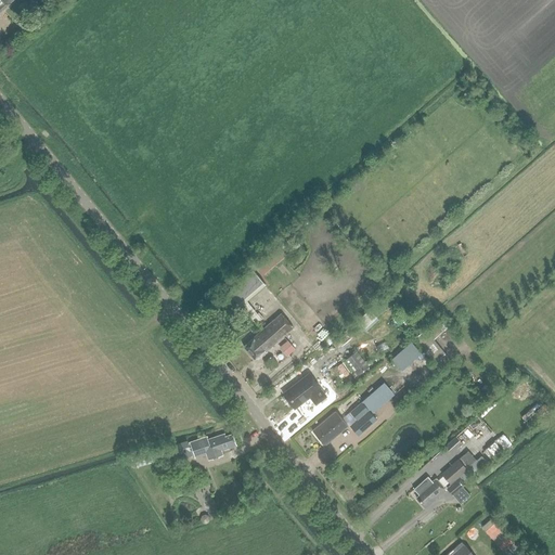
[(0,0),(0,12),(11,3),(8,0),(0,0)]
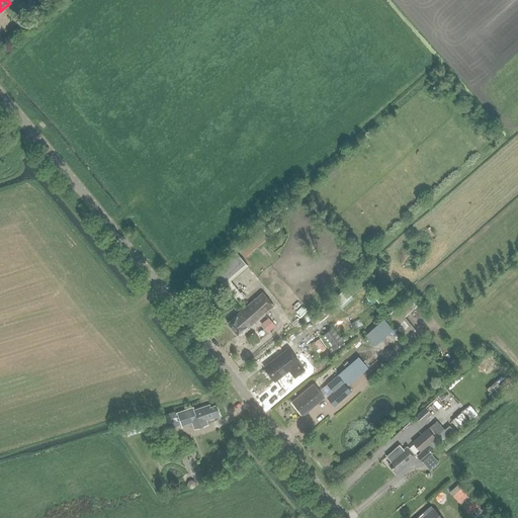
[(327,290),(332,286),(326,279),(314,289),(318,293),(325,287),(327,290)]
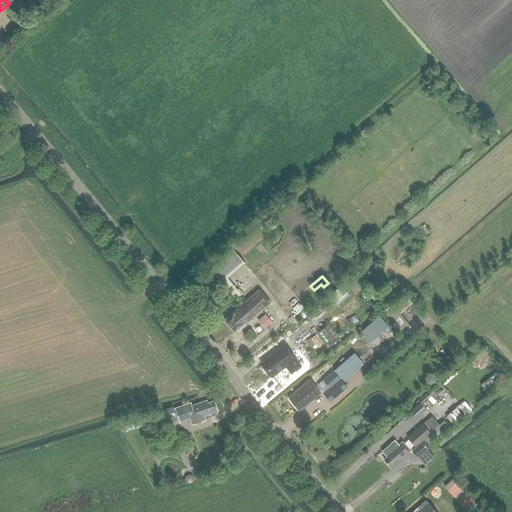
[(374,287),(363,295),(369,302),(371,301),(374,305),(386,295),(383,291),(379,294),(374,287)]
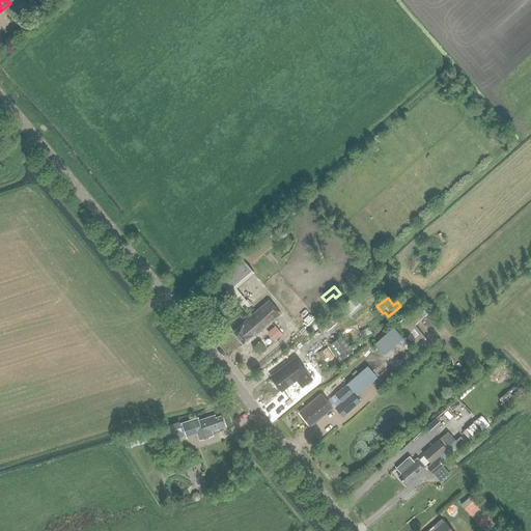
[(280,314),(269,301),(232,332),(243,344),(252,336),(253,337),(280,314)]
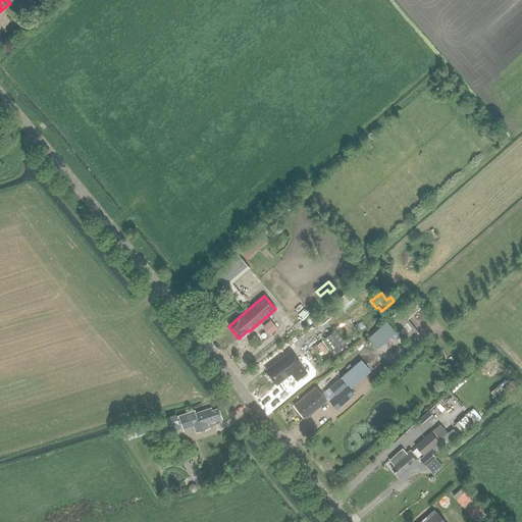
[(421,310),(414,302),(390,322),(409,342),(419,333),(408,321),(421,310)]
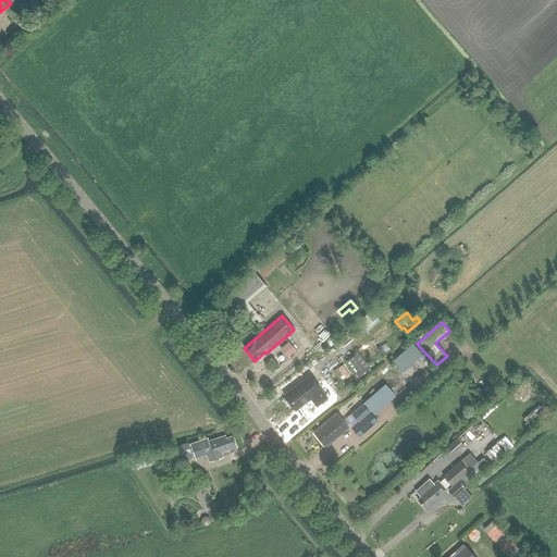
[(335,344),(338,347),(358,329),(354,325),(335,344)]
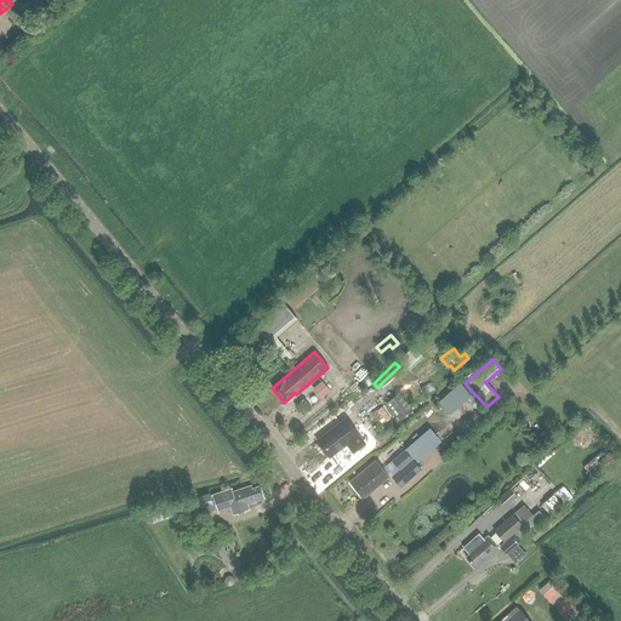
[(331,393),(323,383),(314,389),(323,400),(331,393)]
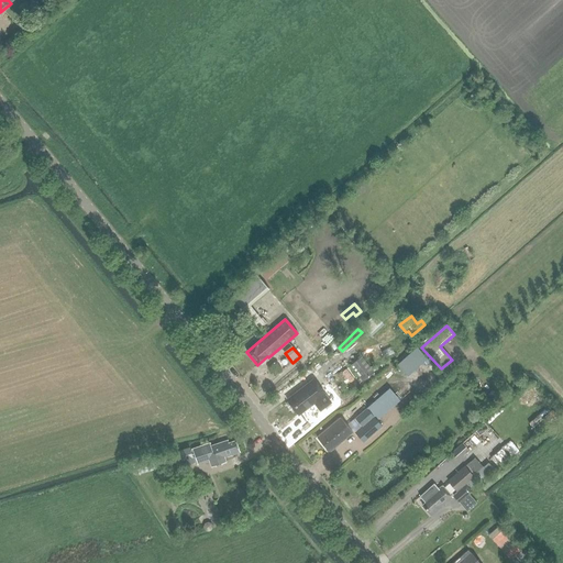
[(363,359),(352,366),(363,383),(374,374),(363,359)]
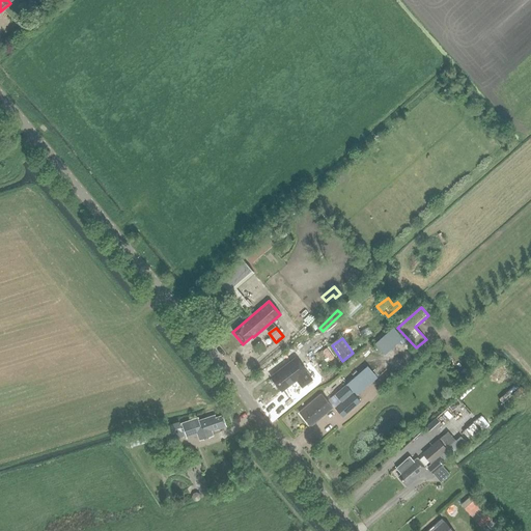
[(312,380),(296,359),(271,378),(281,391),(296,380),(302,388),(312,380)]
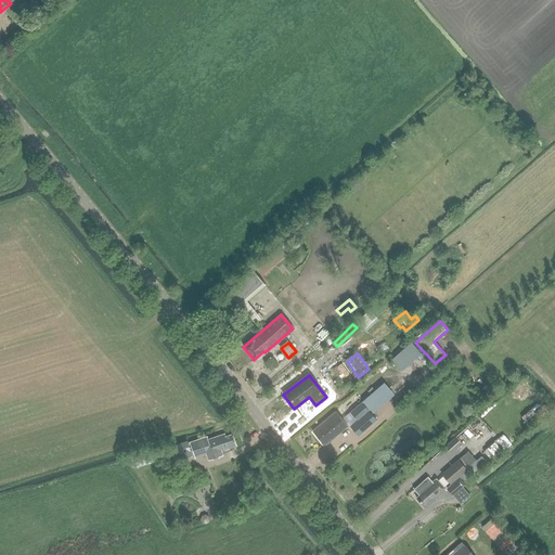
[(372,415),(395,395),(384,383),(361,402),(368,410),(372,415)]
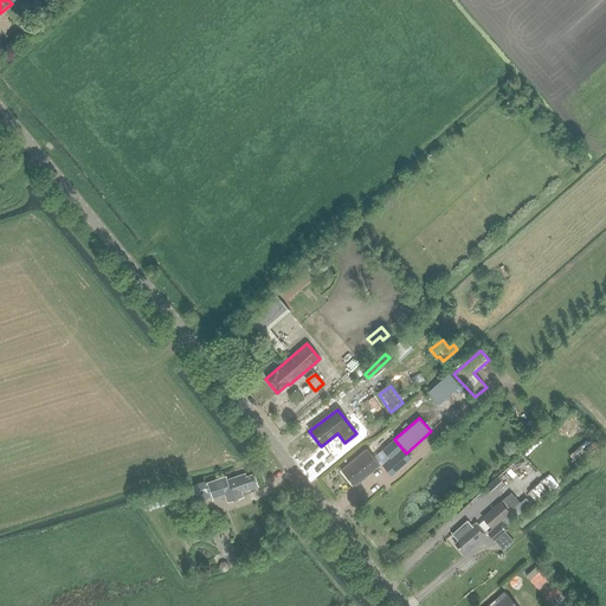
[(389,459),(401,447),(394,439),(393,438),(381,450),(389,459)]
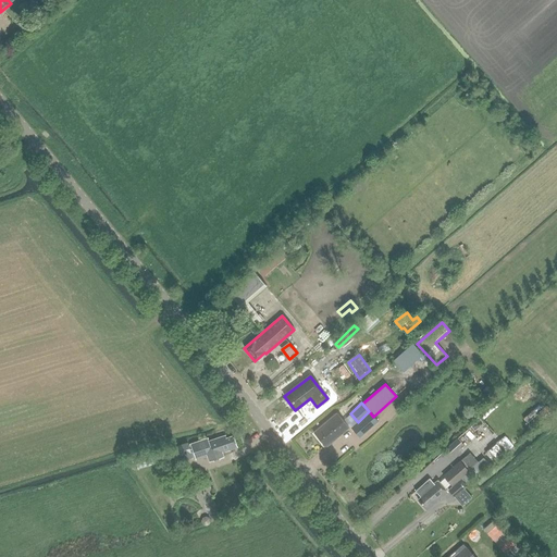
[(539,407),(528,415),(533,424),(554,411),(549,405),(541,410),(539,407)]
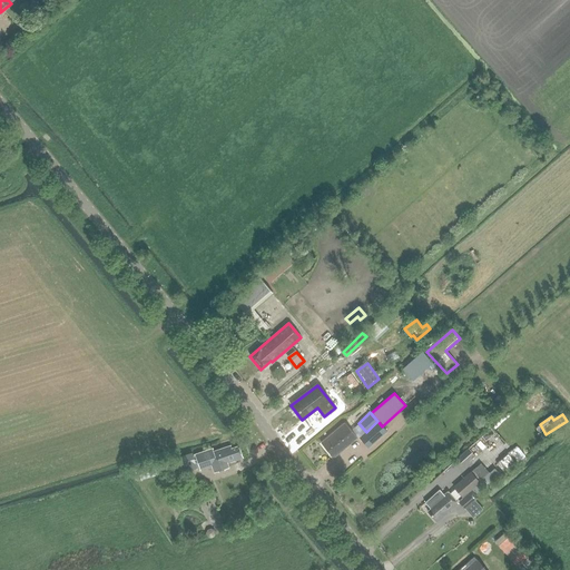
[(377,421),(366,432),(359,438),(369,449),(387,432),(383,428),(382,426),(377,421)]
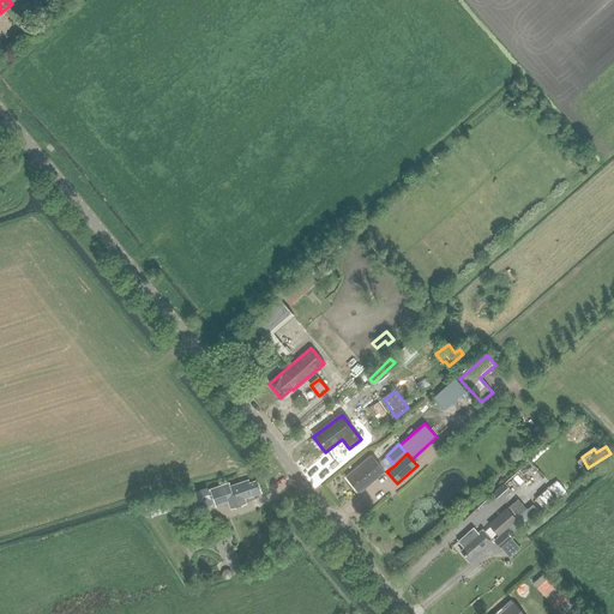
[(362,491),(385,471),(371,457),(345,477),(356,489),(359,487),(362,491)]
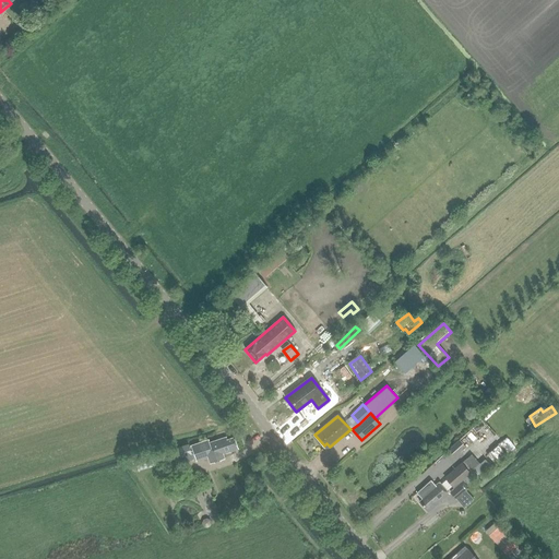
[(197,461),(207,458),(210,464),(224,460),(223,454),(226,453),(226,454),(230,453),(230,452),(235,450),(234,448),(237,447),(234,438),(227,440),(226,438),(217,441),(209,443),(207,441),(191,447),(197,461)]
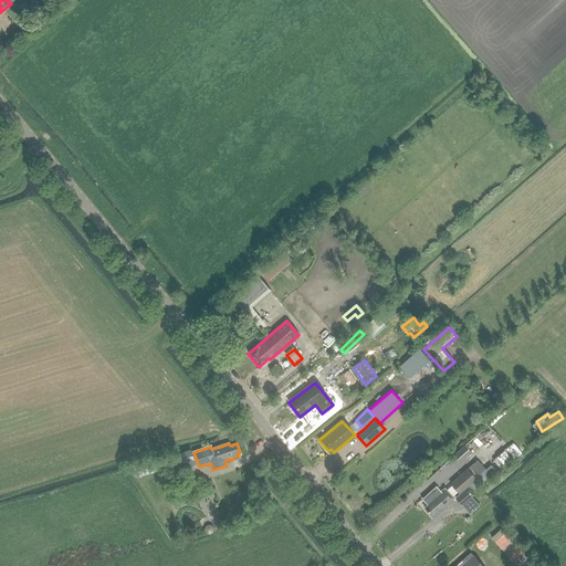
[(513,443),(493,461),(501,470),(522,452),(513,443)]
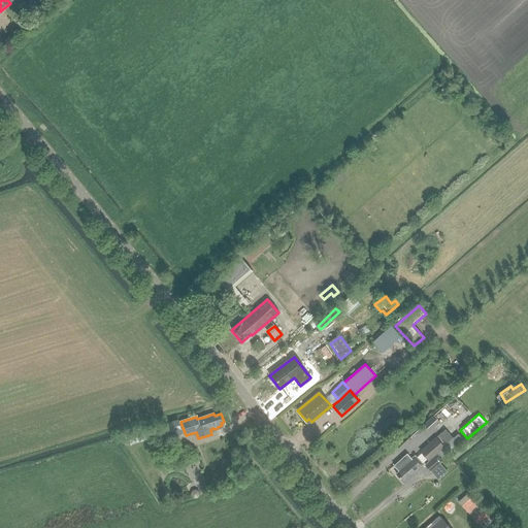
[(433,416),(423,425),(426,429),(437,420),(433,416)]
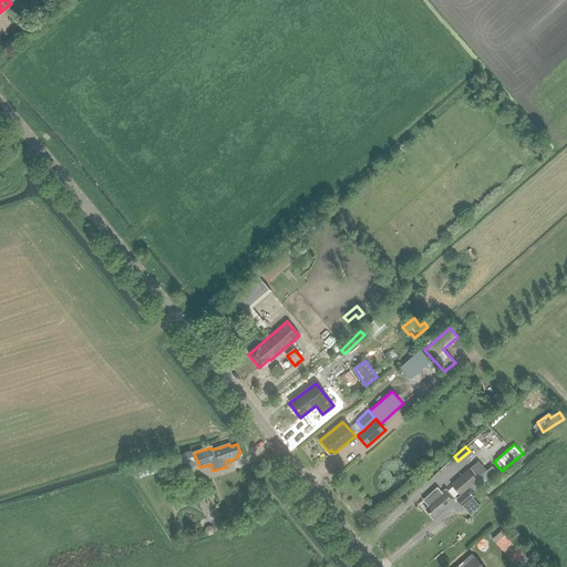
[(171,470),(186,465),(187,468),(195,466),(192,451),(167,457),(171,470)]
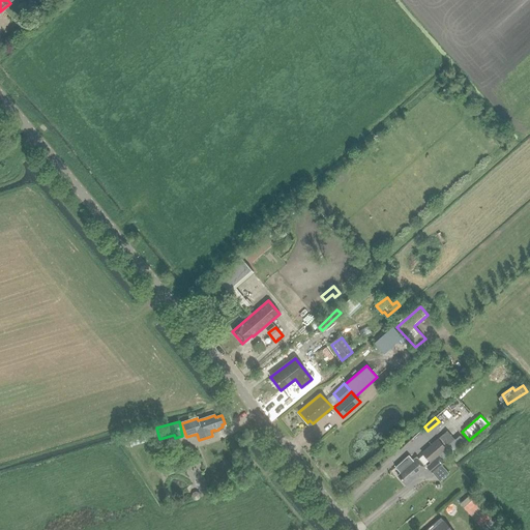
[(151,430),(133,435),(136,444),(153,440),(151,430)]
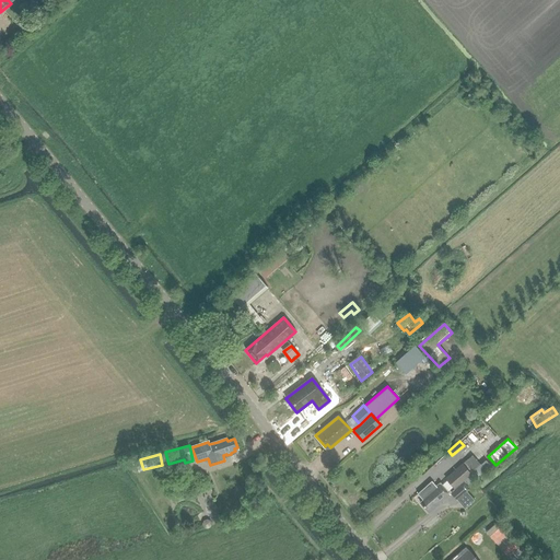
[(454,488),(480,465),(471,456),(446,479),(454,488)]
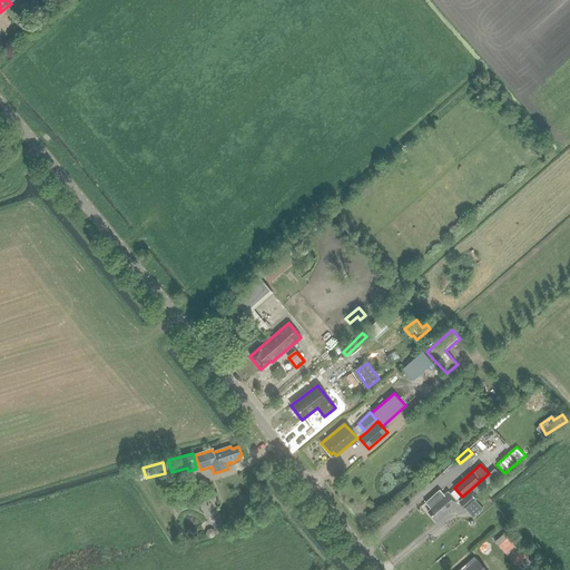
[(440,520),(454,508),(458,504),(449,493),(444,497),(439,491),(425,503),(431,510),(428,512),(434,520),(438,517),(440,520)]
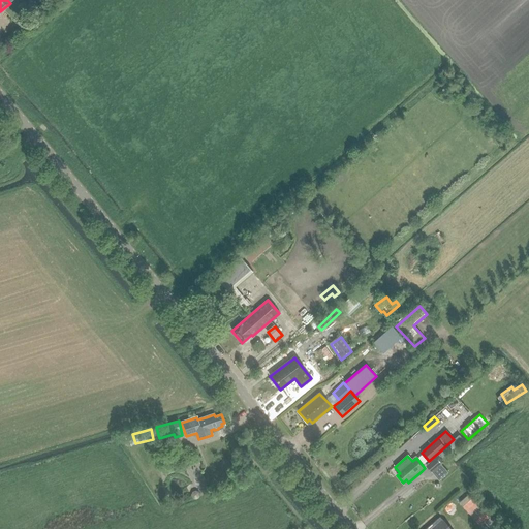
[(425,466),(431,473),(443,463),(437,456),(425,466)]
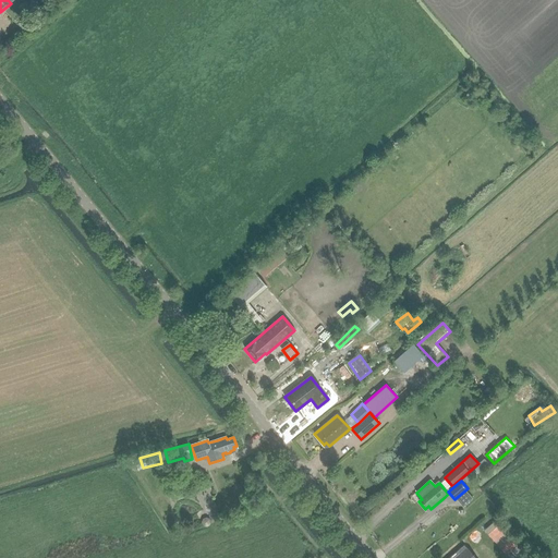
[(481,557),(480,556),(475,557),(474,557),(463,545),(449,557),(481,557)]
